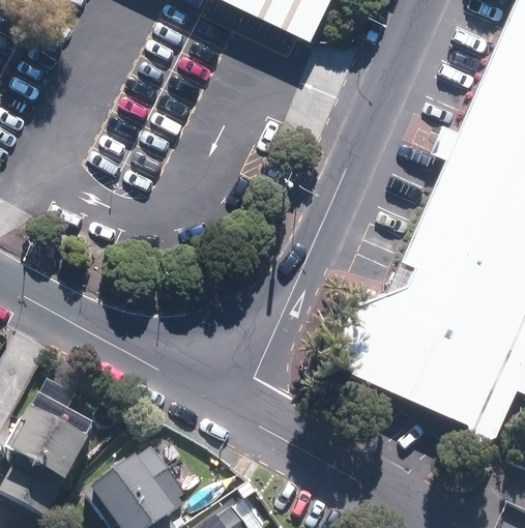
[(217,0),(310,42),(328,0),(217,0)]
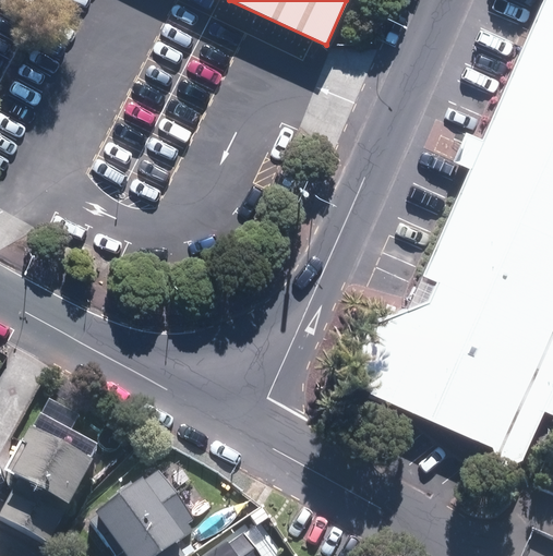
[(542,0),(484,134),(480,146),(470,170),(407,310),(368,324),(357,354),(371,393),(490,447),(501,466),(515,460),(523,457),(543,409),(552,387),(552,0),(542,0)]
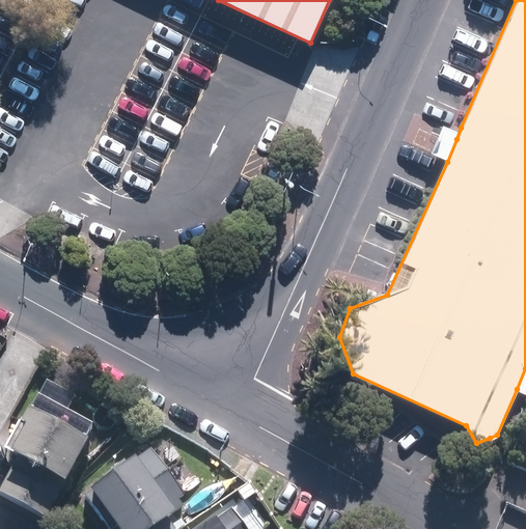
[(525,368),(517,389),(525,393),(525,368)]
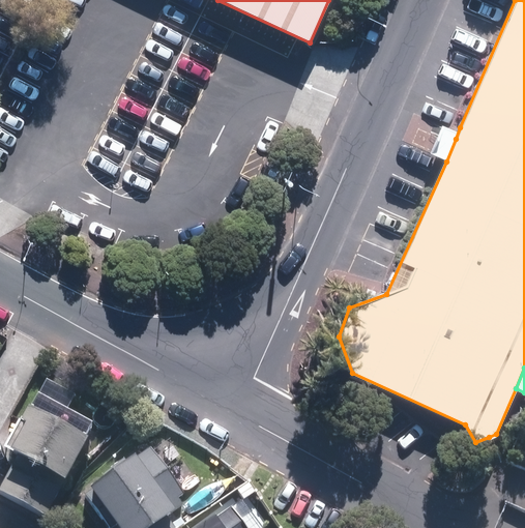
[(85,443),(25,413),(4,455),(65,485),(85,443)]
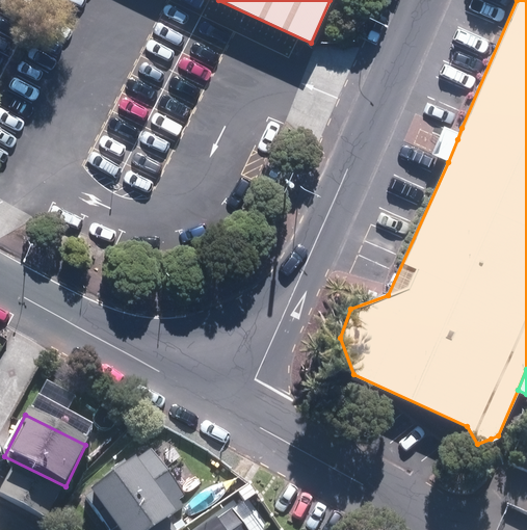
[(191,502),(154,450),(93,494),(117,529),(178,529),(169,518),(191,502)]
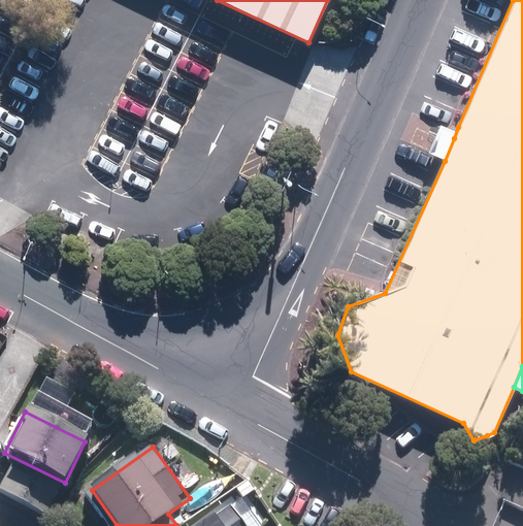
[(267,525),(243,492),(196,525),(267,525)]
